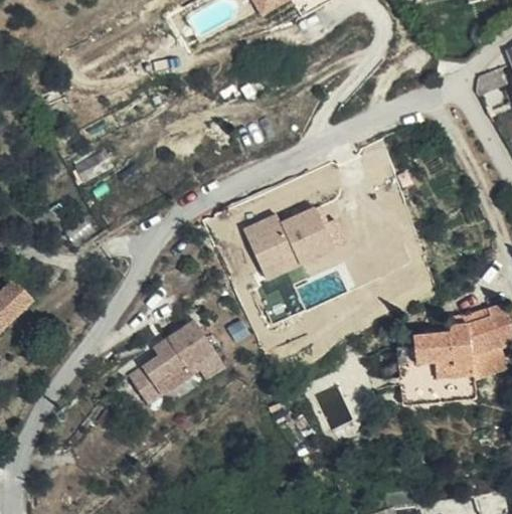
[(297,0),(301,8),(318,0),(297,0)]
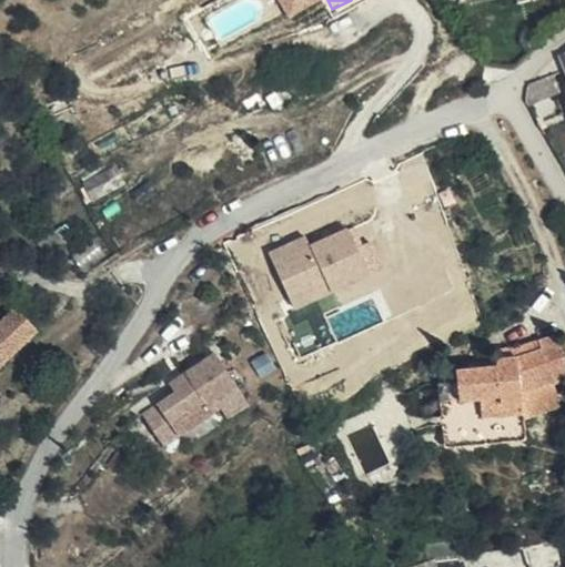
[(546,79),(523,89),(524,105),(524,108),(554,95),(546,79)]
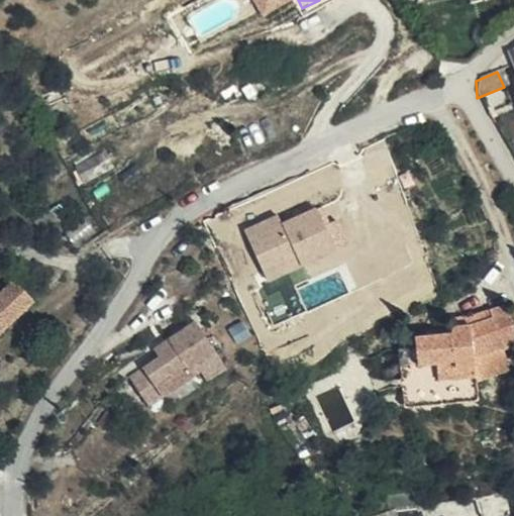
[(83,189),(101,178),(90,163),(73,173),(83,189)]
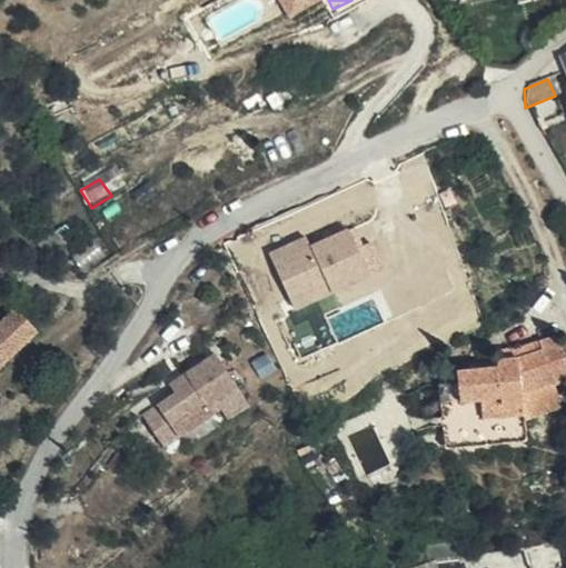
[(368,276),(346,228),(309,246),(305,235),(268,251),(295,309),(368,276)]
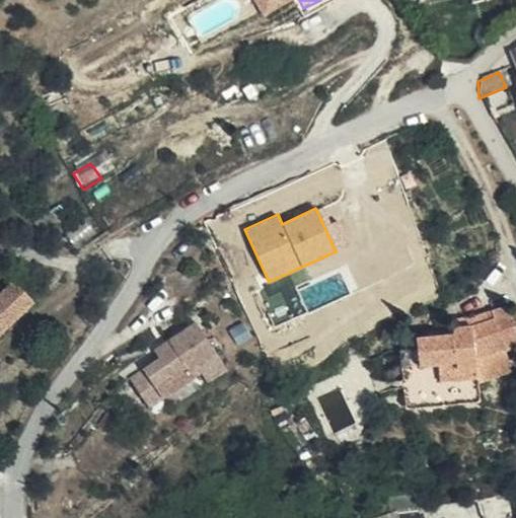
[(11,283),(0,292),(0,331),(31,304),(27,298),(26,299),(11,283)]
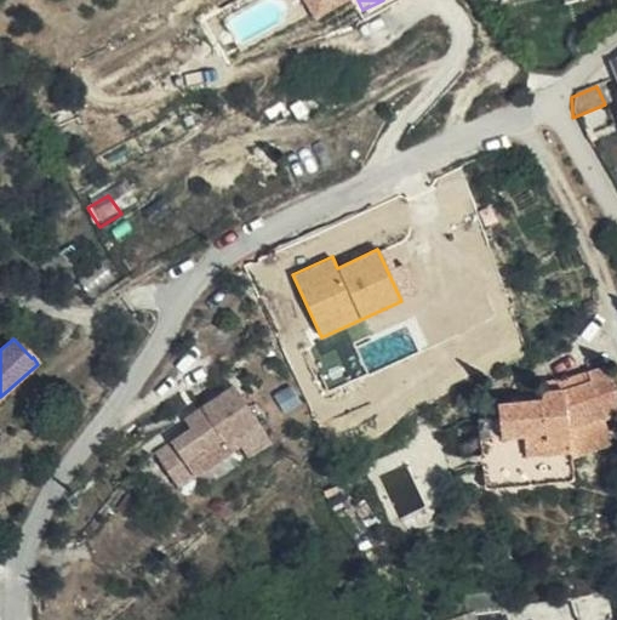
[(616,403),(605,365),(584,371),(588,381),(561,390),(540,392),(540,399),(496,404),(497,421),(500,442),(546,437),(546,445),(566,443),(566,433),(616,415),(616,403)]
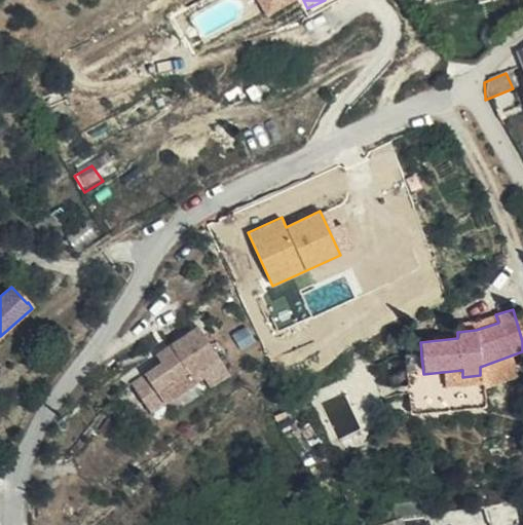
[(498,323),(495,314),(475,321),(456,324),(457,332),(476,330),(498,323)]
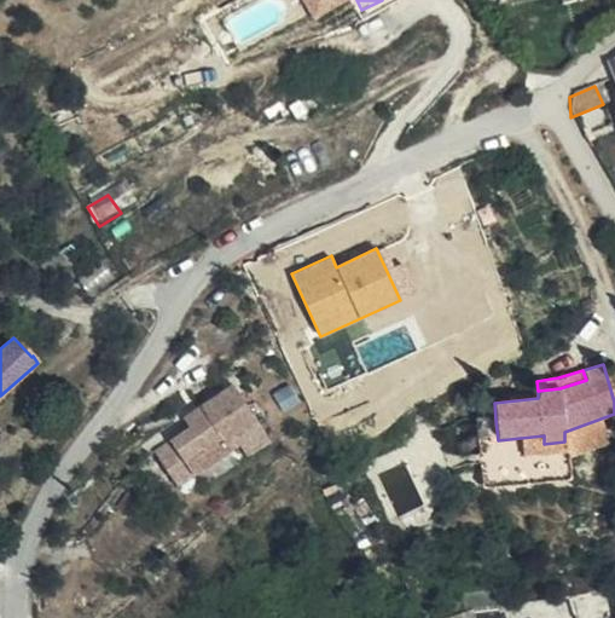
[(290,383),(274,393),(283,409),(300,399),(290,383)]
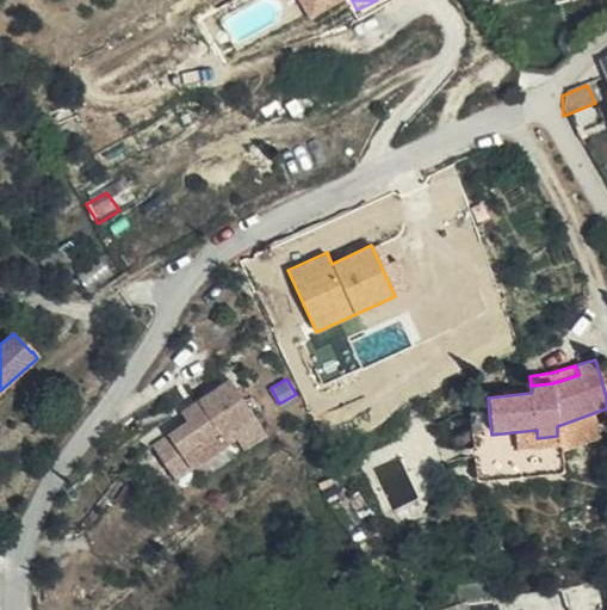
[(227,380),(181,413),(186,421),(150,447),(162,463),(179,451),(190,466),(233,435),(241,447),(264,431),(227,380)]
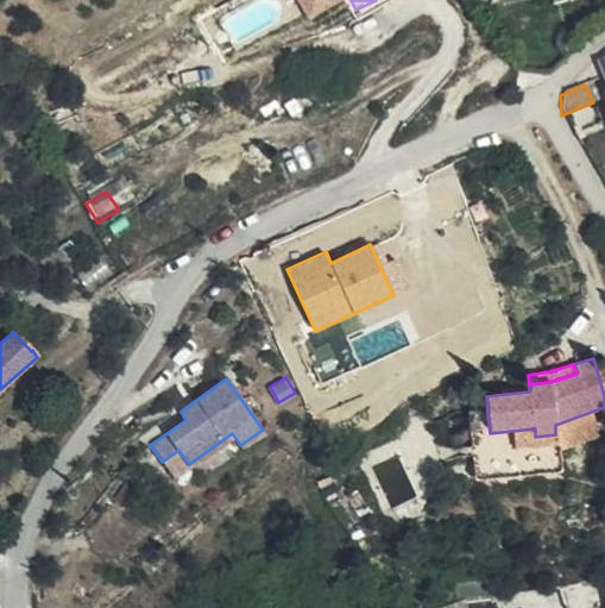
[(177,407),(134,437),(144,449),(150,445),(186,420),(181,412),(177,407)]
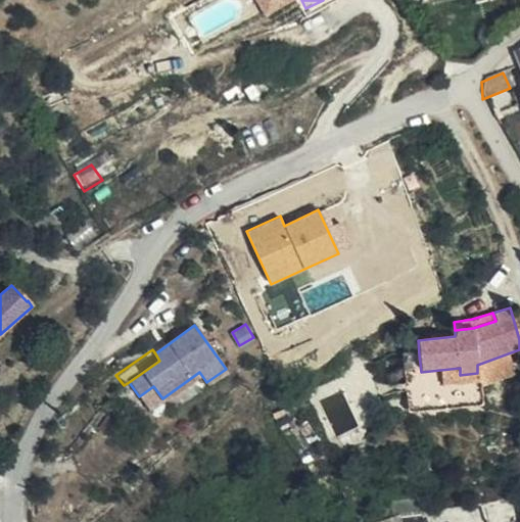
[(479,404),(477,373),(460,375),(460,368),(421,372),(419,354),(403,356),(409,411),(479,404)]
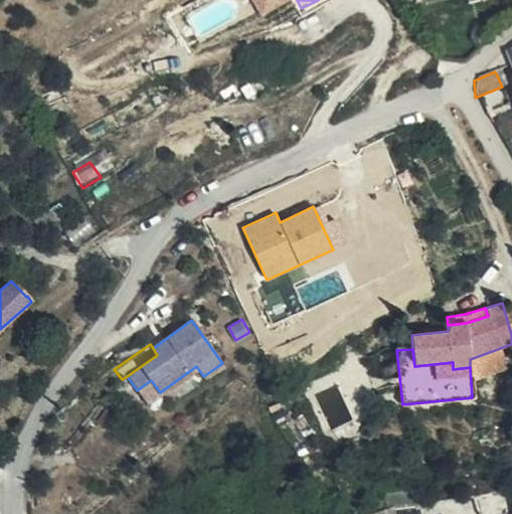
[(196,366),(160,392),(167,401),(203,376),(196,366)]
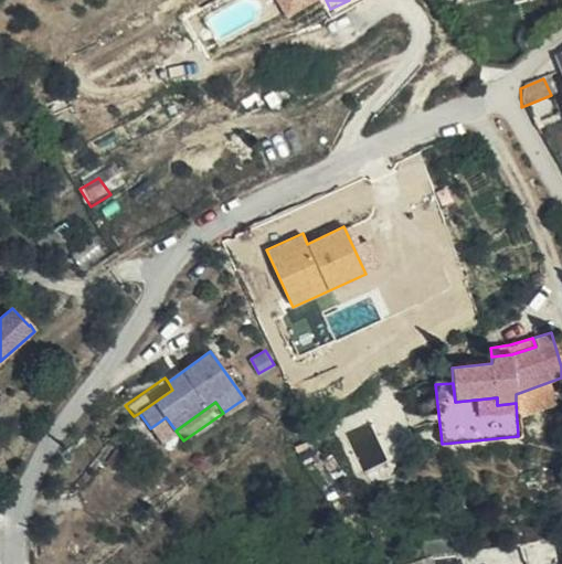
[(176,431),(166,417),(150,428),(160,440),(176,431)]
